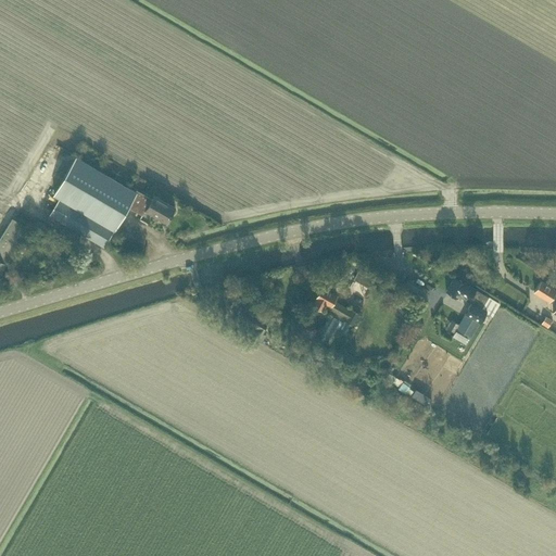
[(175,207),(154,194),(152,198),(137,189),(136,190),(76,155),(53,194),(60,199),(50,214),(105,247),(129,206),(143,215),(146,211),(166,223),(175,207)]
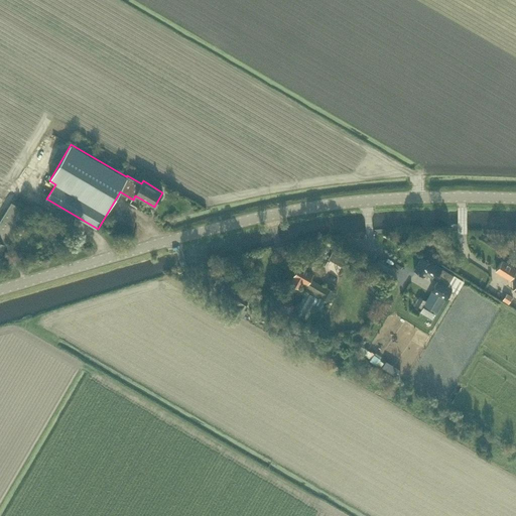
[(0,254),(27,212),(12,203),(0,221),(0,254)]
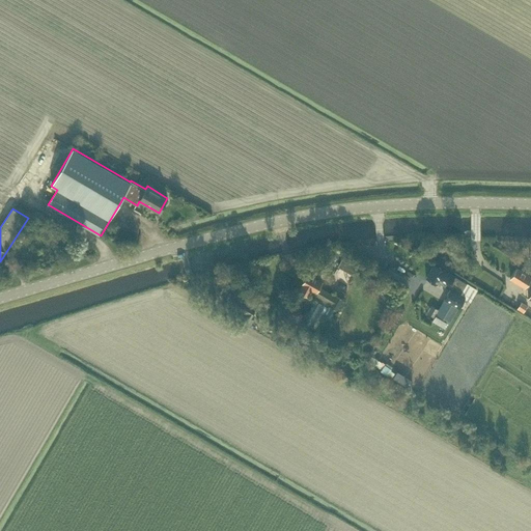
[(448,287),(450,288),(435,316),(449,325),(466,297),(460,294),(467,283),(435,263),(425,278),(438,284),(439,282),(448,287)]
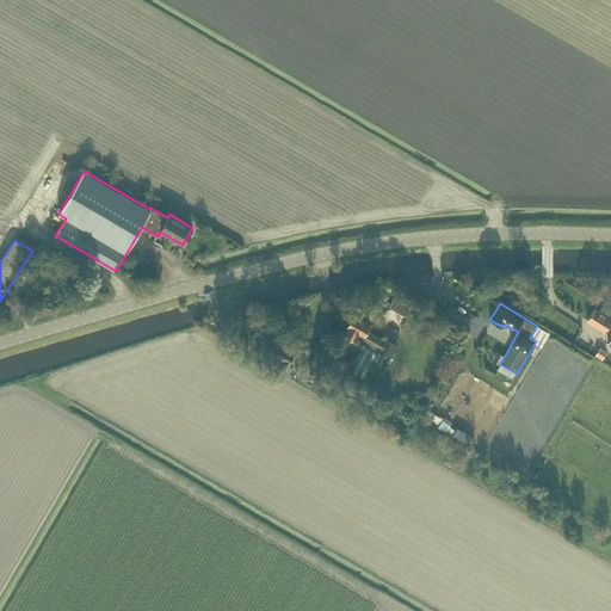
[(610,318),(596,308),(587,320),(604,331),(606,327),(610,329),(610,337),(608,343),(610,345),(610,318)]
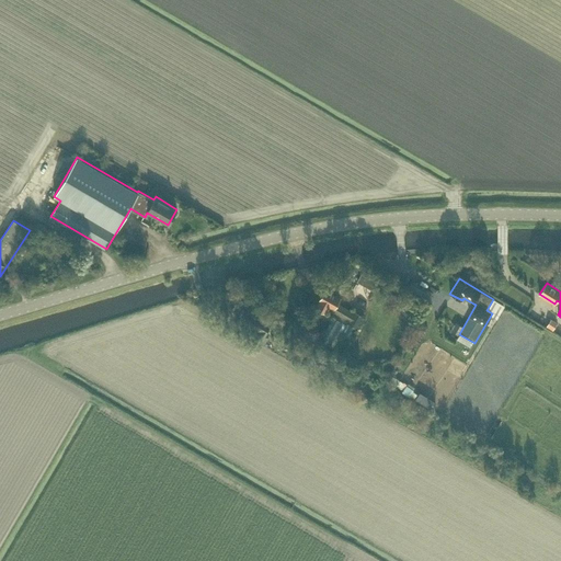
[(338,302),(341,298),(325,289),(316,306),(325,312),(329,306),(333,308),(331,310),(335,313),(320,340),(331,346),(344,323),(346,324),(345,328),(353,332),(364,316),(354,310),(354,311),(338,302)]
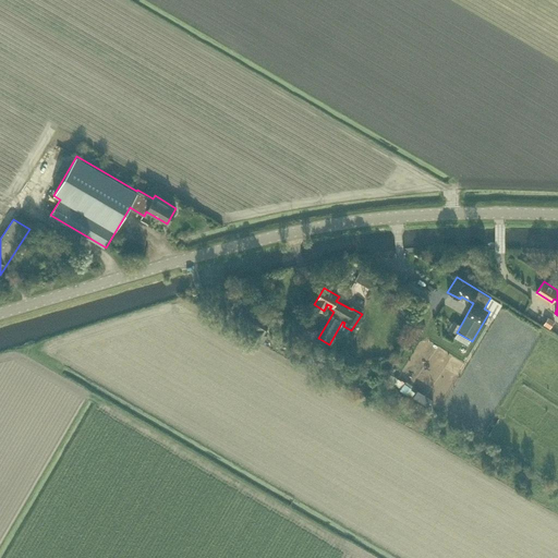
[(505,299),(496,308),(501,313),(510,303),(505,299)]
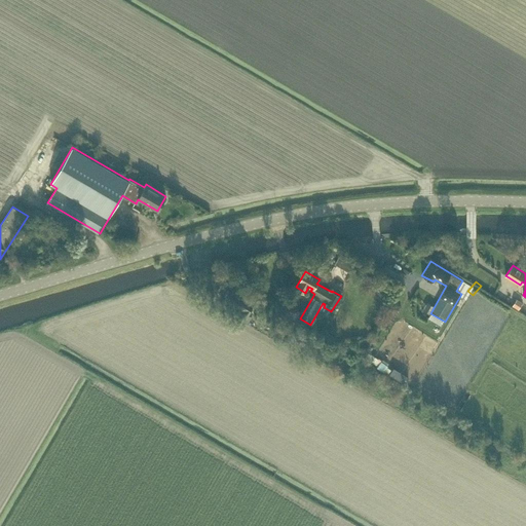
[(519,309),(523,302),(517,299),(513,305),(519,309)]
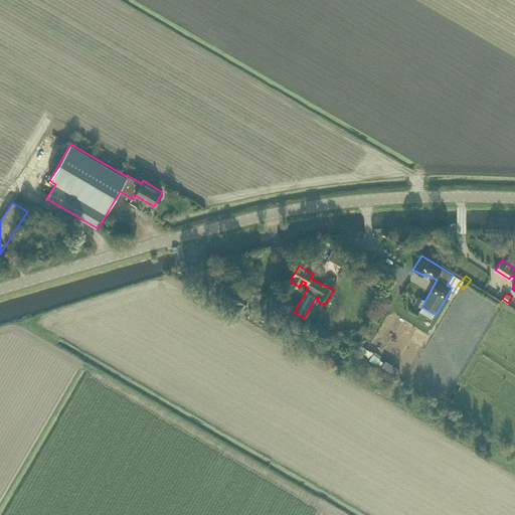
[(328,330),(319,325),(317,329),(325,334),(328,330)]
